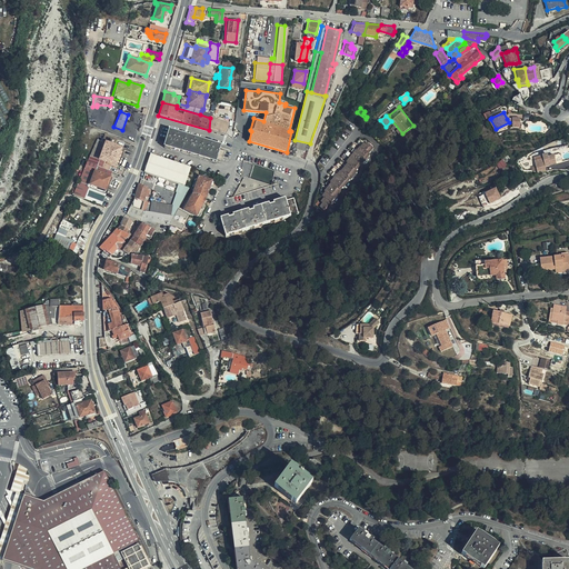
[(215,131),(231,137),(233,123),(218,120),(215,131)]
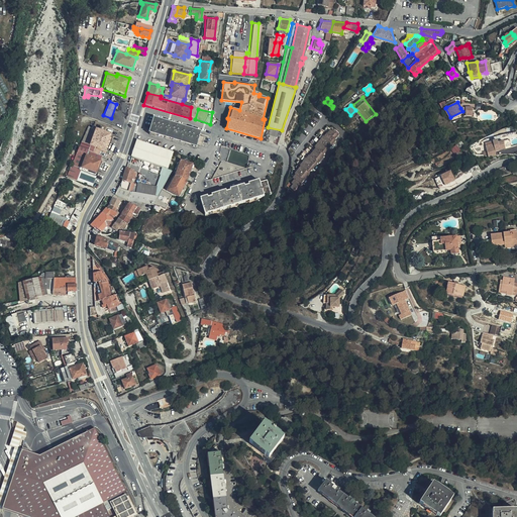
[(200,136),(200,133),(153,119),(148,133),(197,147),(198,143),(201,145),(203,137),(200,136)]
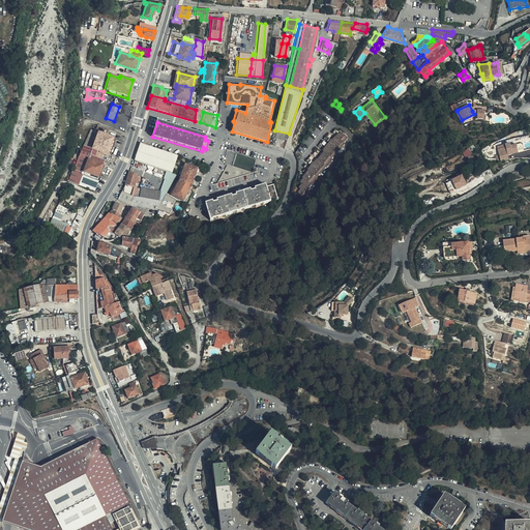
[(106,136),(108,129),(102,127),(100,134),(97,133),(91,148),(108,154),(113,139),(106,136)]
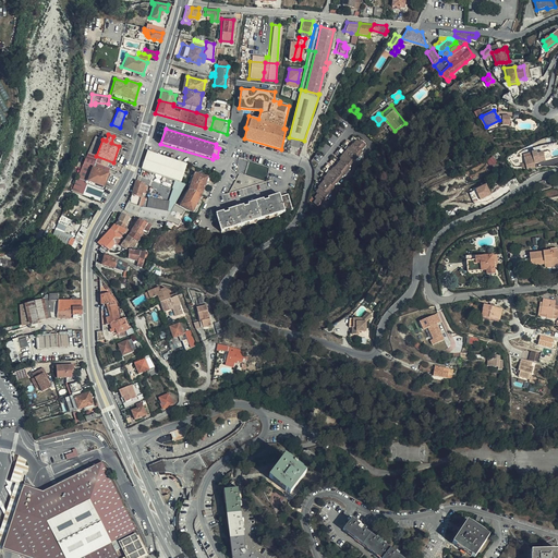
[(314,195),(316,197),(313,201),(317,204),(323,196),(324,196),(334,185),(332,184),(335,181),(336,181),(342,173),(342,174),(349,166),(348,165),(354,158),(361,150),(360,149),(364,144),(352,134),(349,138),(353,143),(352,143),(351,143),(351,144),(346,138),(343,142),(342,142),(340,145),(346,149),(344,150),(339,146),(334,153),(339,157),(339,158),(339,159),(332,155),(328,161),(334,166),(334,167),(332,166),(332,167),(326,162),(322,168),(326,172),(325,173),(322,171),(318,174),(320,176),(318,179),(320,181),(317,185),(318,186),(315,190),(317,192),(314,195)]
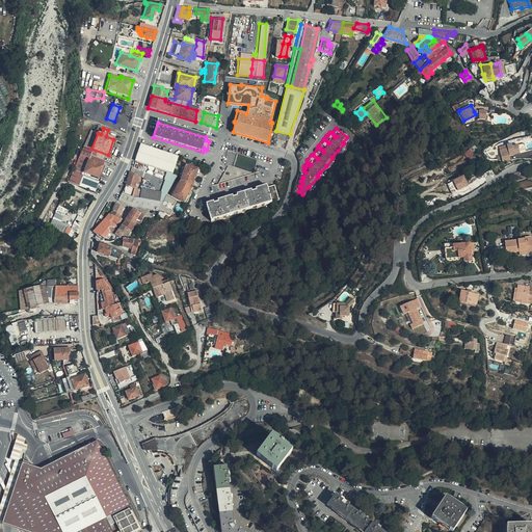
[(87,136),(83,145),(91,149),(98,133),(94,132),(90,130),(87,136)]
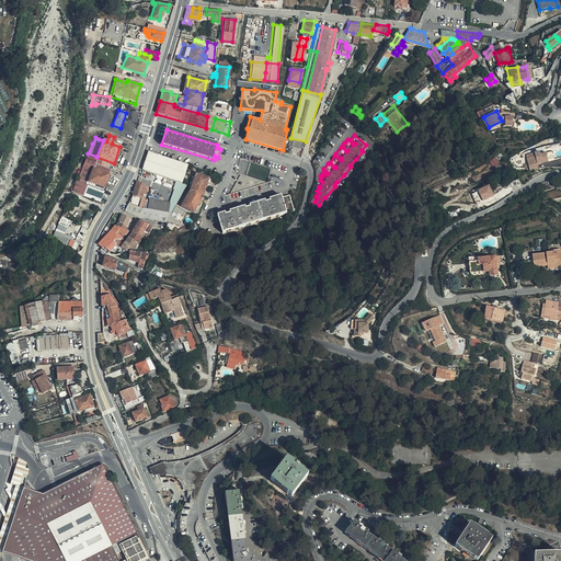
[(560,150),(560,141),(554,145),(553,142),(550,144),(551,147),(542,150),(548,162),(556,158),(553,155),(560,150)]
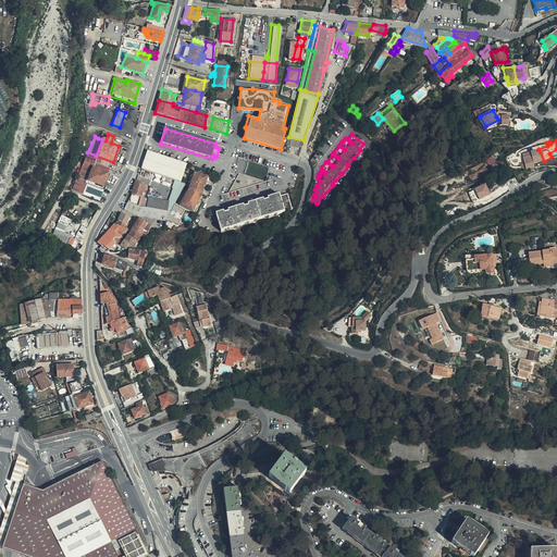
[(181,183),(186,164),(148,151),(143,170),(155,173),(163,176),(180,183),(181,183)]
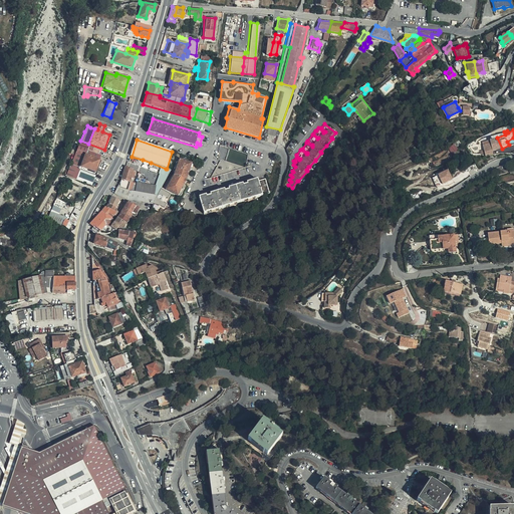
[(80,141),(78,147),(86,150),(88,144),(80,141)]
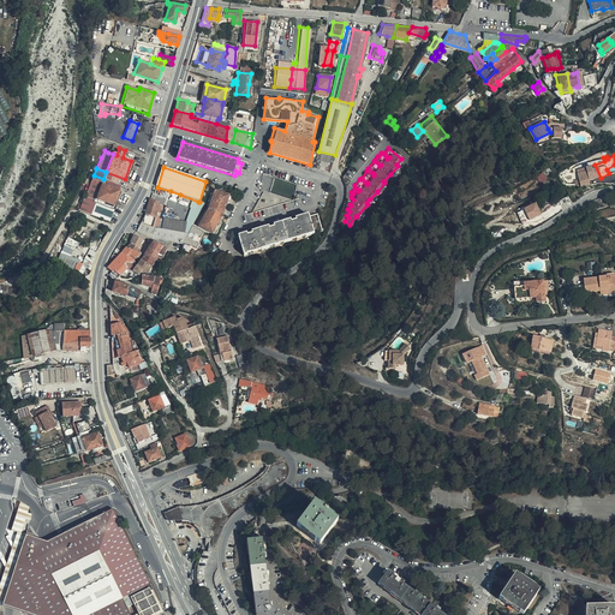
[(94,175),(90,181),(117,191),(119,185),(103,179),(94,175)]
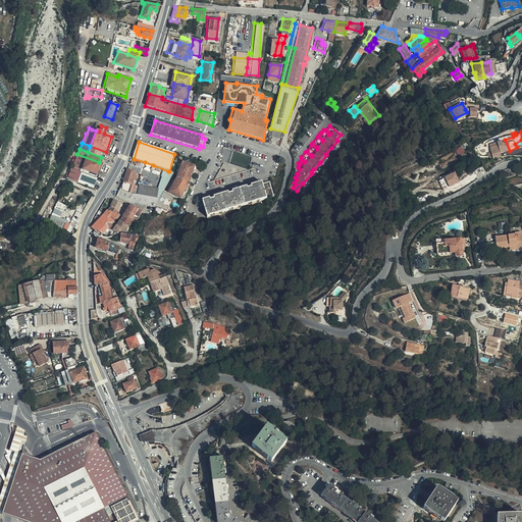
[(76,154),(67,178),(91,187),(95,175),(99,162),(76,154)]
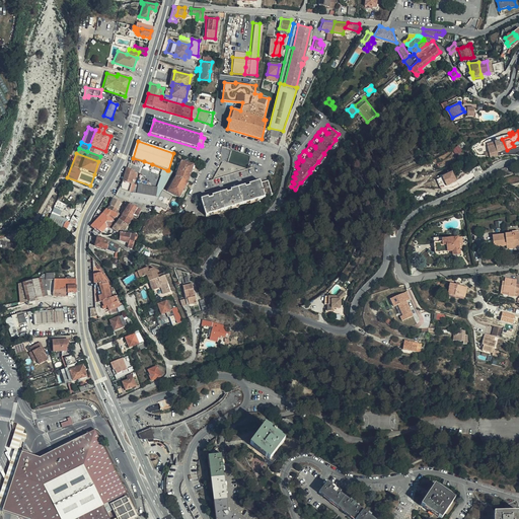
[(131,163),(141,168),(144,161),(133,158),(131,163)]
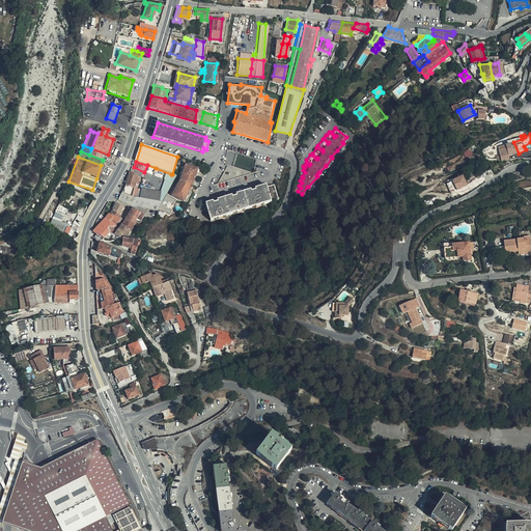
[(147,165),(144,172),(169,182),(171,174),(156,168),(147,165)]
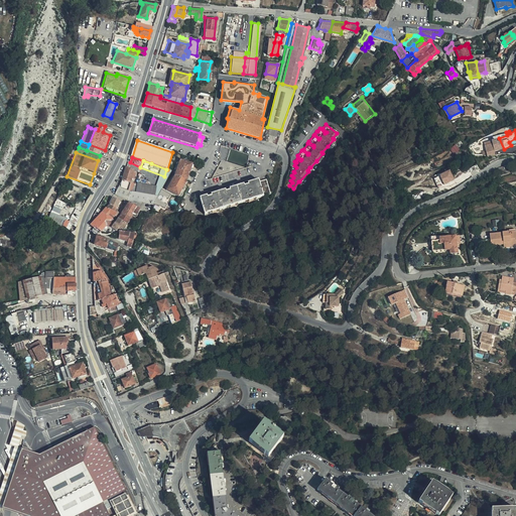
[(174,176),(186,181),(189,174),(192,164),(180,161),(178,160),(175,168),(177,170),(174,176)]
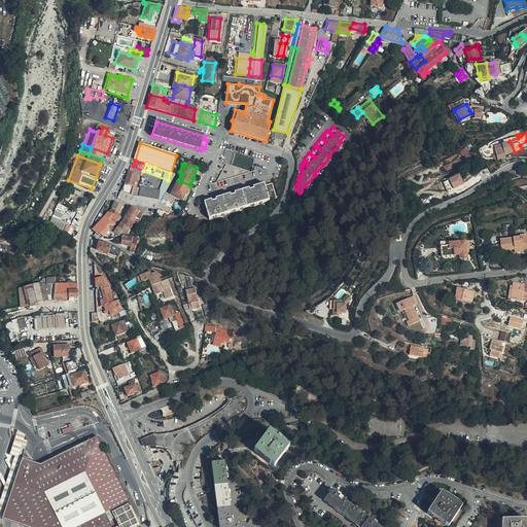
[(123,187),(118,198),(131,205),(134,196),(136,188),(132,186),(133,184),(136,184),(138,178),(136,178),(137,174),(128,171),(125,183),(123,187)]
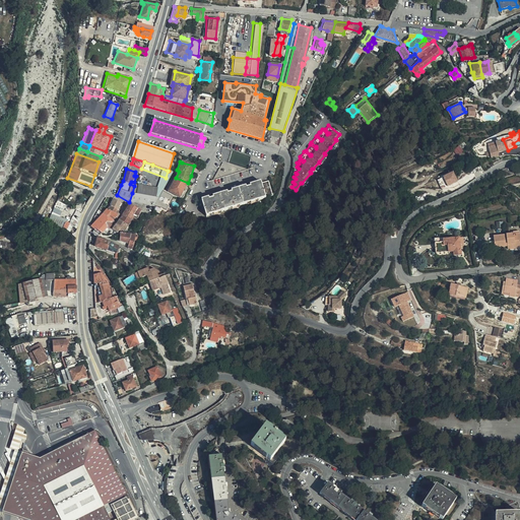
[(438,179),(442,188),(458,182),(454,172),(438,179)]
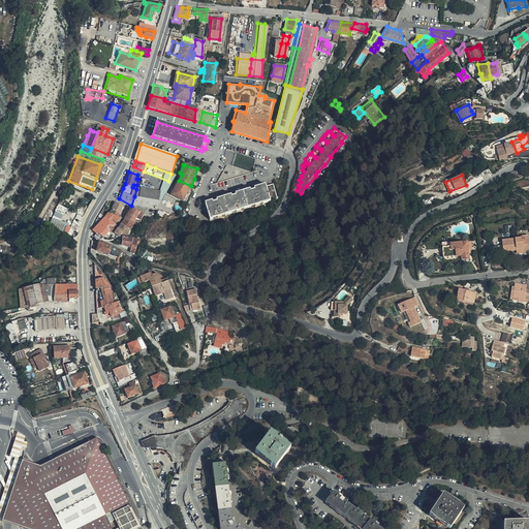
[(183,201),(191,186),(179,181),(172,195),(183,201)]
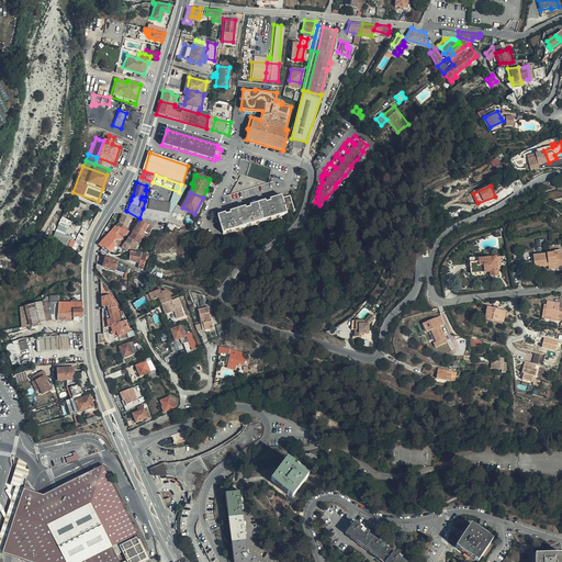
[(276,216),(288,213),(289,210),(284,197),(282,198),(281,195),(217,215),(223,233),(232,231),(232,232),(236,231),(236,229),(251,225),(257,224),(256,223),(271,218),(271,220),(276,217),(276,216)]
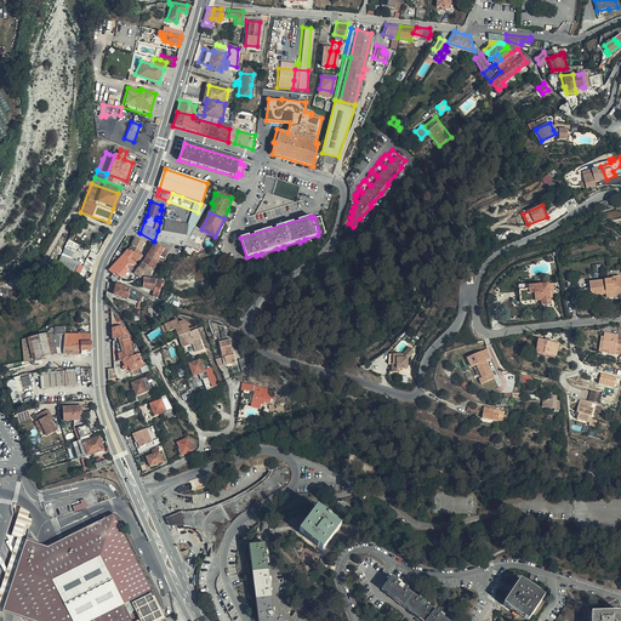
[(165,222),(163,232),(187,235),(188,226),(165,222)]
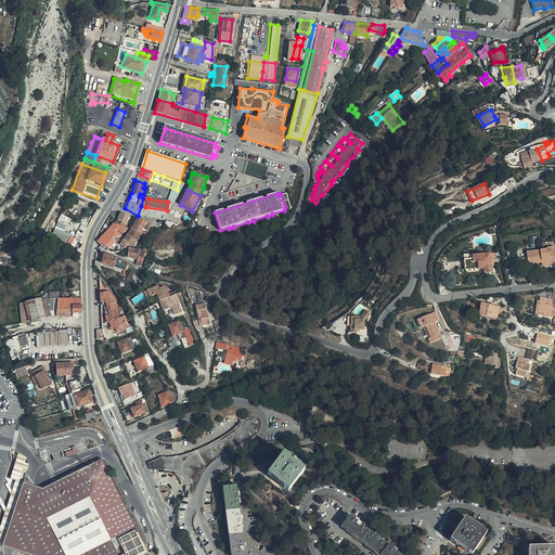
[(138,216),(163,223),(169,211),(167,210),(145,207),(141,206),(138,216)]
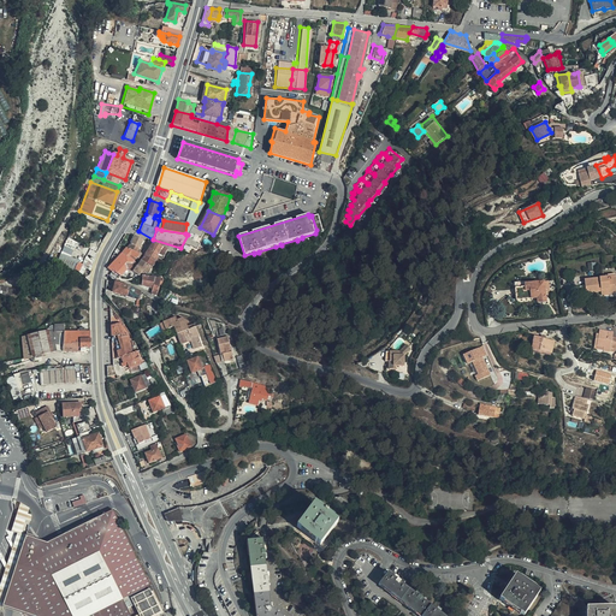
[(188,235),(181,248),(190,249),(197,231),(191,229),(188,235)]
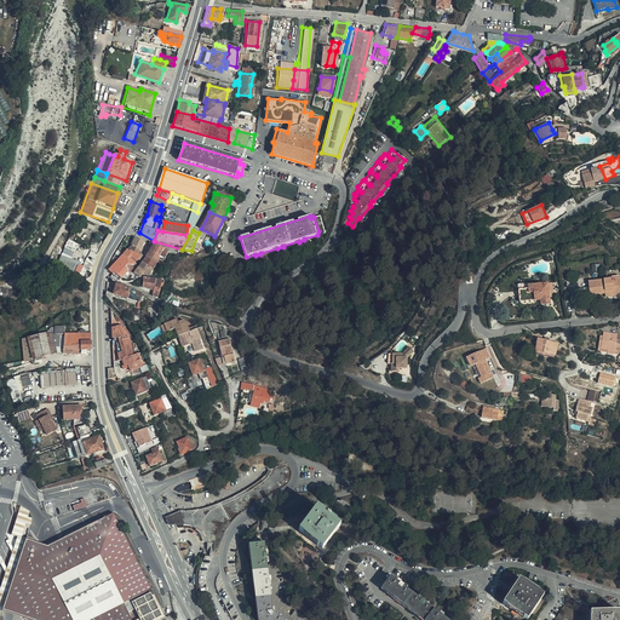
[(145,241),(137,237),(131,247),(122,257),(121,258),(132,265),(135,260),(139,253),(138,252),(145,241)]
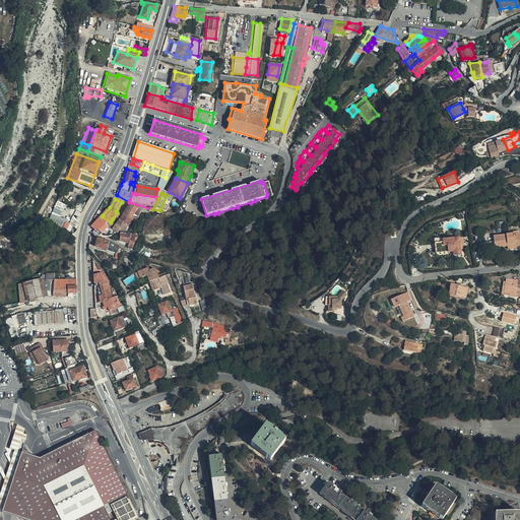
[(74,208),(82,211),(87,204),(78,200),(74,208)]
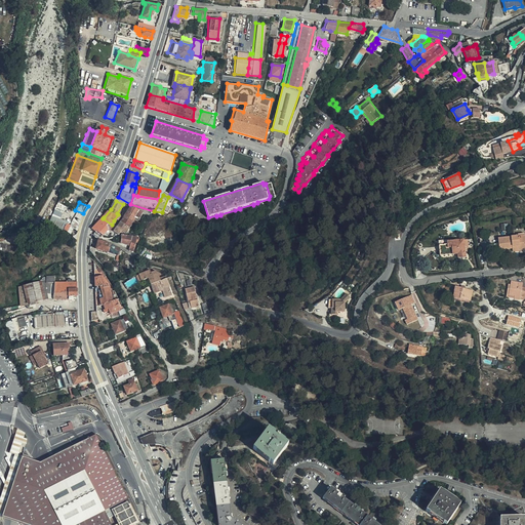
[(142,215),(127,206),(123,211),(125,212),(123,217),(131,223),(133,219),(135,217),(138,219),(142,215)]
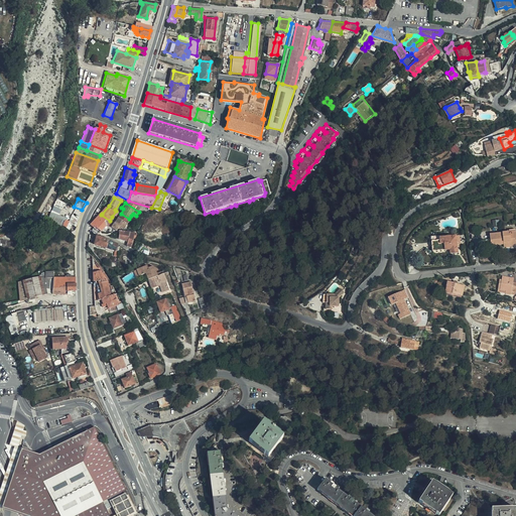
[(118,219),(116,220),(125,226),(129,219),(121,214),(118,219)]
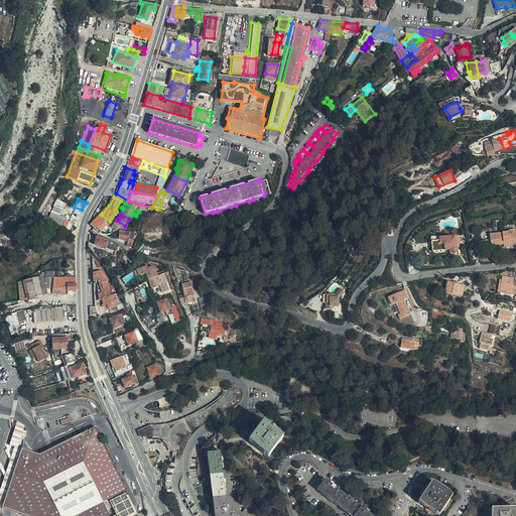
[(92,229),(98,233),(100,230),(102,231),(107,225),(110,227),(112,228),(116,231),(117,229),(119,227),(122,229),(123,229),(125,226),(116,220),(114,224),(110,221),(101,215),(92,224),(92,225),(95,226),(92,229)]
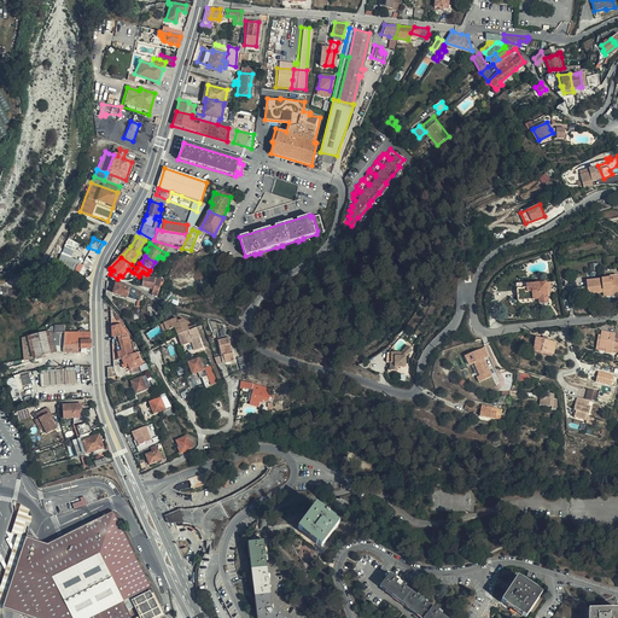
[(155,289),(155,278),(144,277),(144,286),(155,289)]
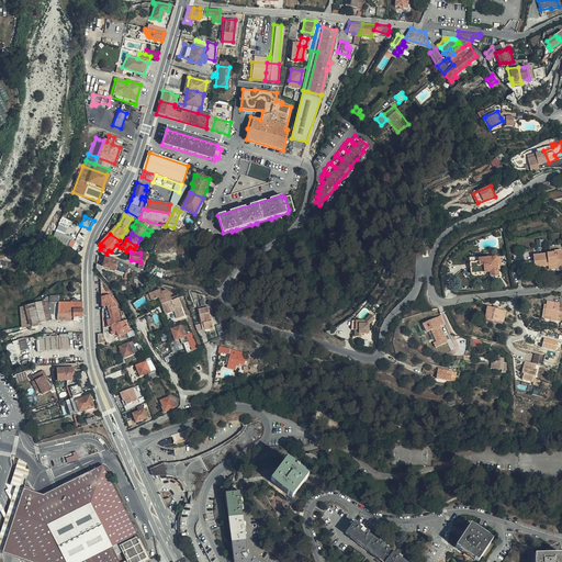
[(535,266),(548,265),(548,262),(555,261),(555,267),(561,266),(561,257),(561,253),(534,256),(535,266)]
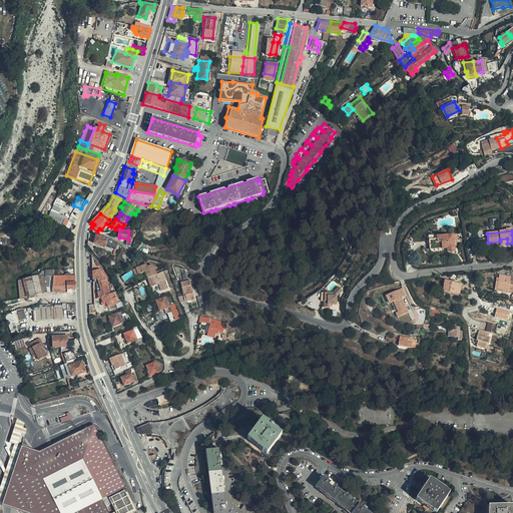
[(88,241),(95,243),(97,236),(93,235),(90,234),(88,241)]
